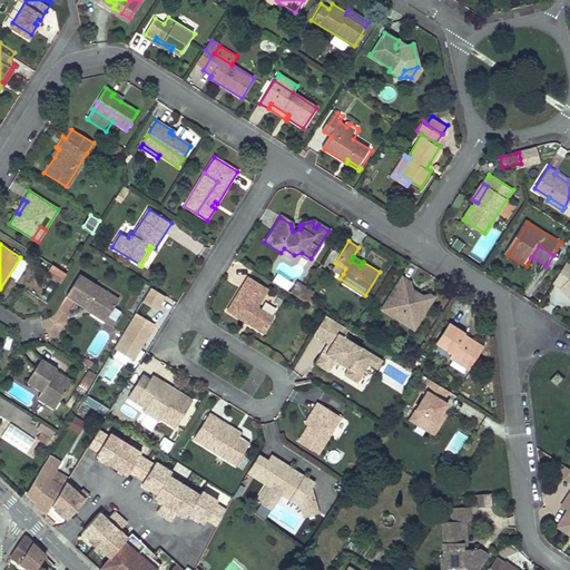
[(28,262),(20,257),(10,274),(18,278),(28,262)]
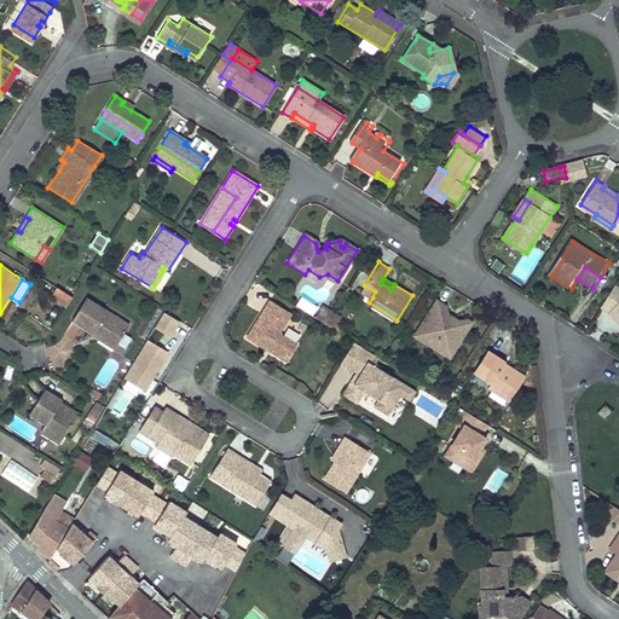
[(71,298),(56,288),(52,294),(57,296),(55,299),(67,306),(71,298)]
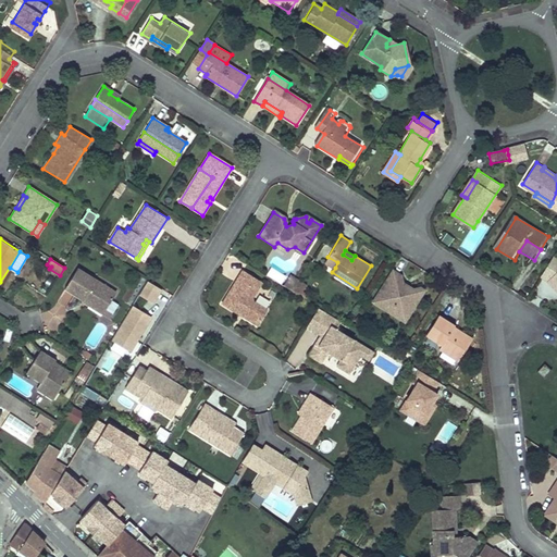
[(556,259),(544,279),(549,284),(556,276),(556,259)]
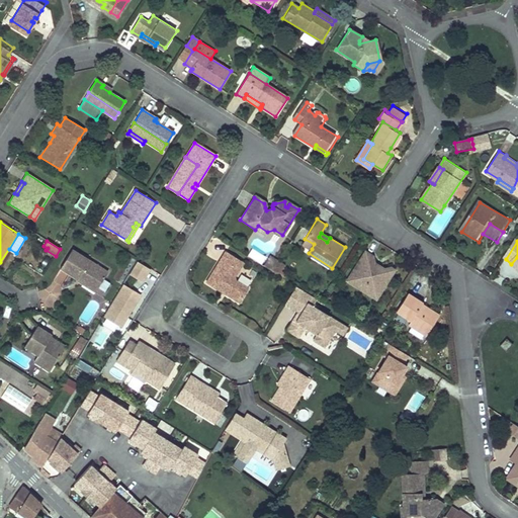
[(73,249),(50,284),(67,295),(69,292),(87,304),(90,299),(96,290),(77,279),(78,278),(79,278),(81,275),(99,286),(108,271),(90,259),(73,249)]
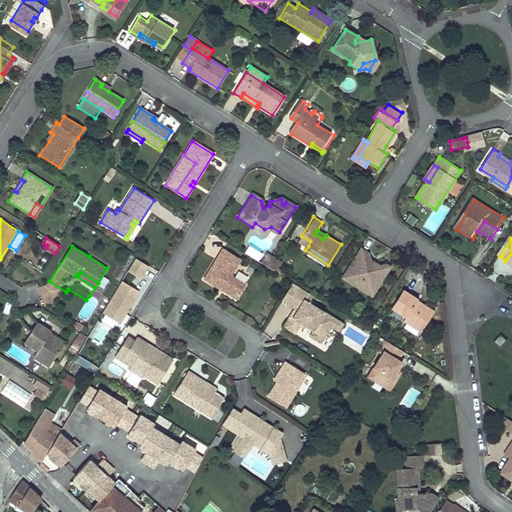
[(362,248),(344,277),(361,288),(363,285),(374,281),(379,285),(388,270),(380,265),(366,257),(369,252),(362,248)]
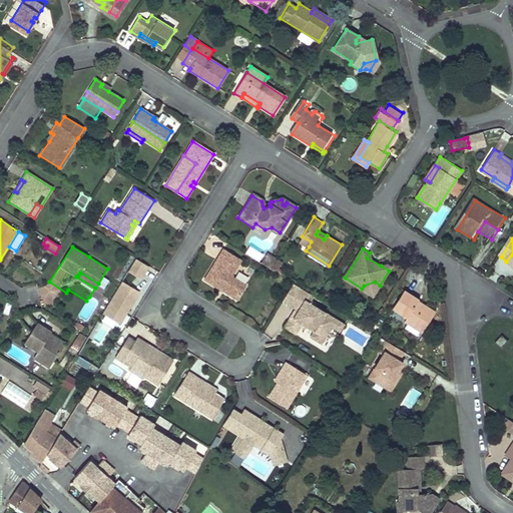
[(203,282),(219,292),(221,289),(223,291),(222,293),(235,301),(244,287),(232,279),(231,275),(239,262),(221,250),(203,282)]
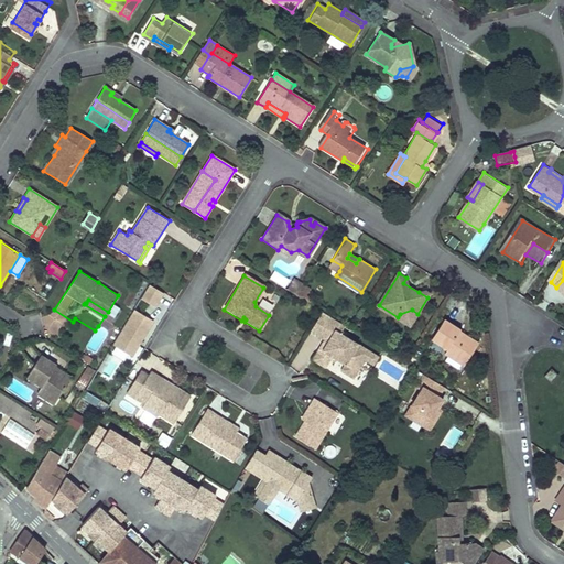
[(295,295),(303,284),(294,280),(288,291),(295,295)]
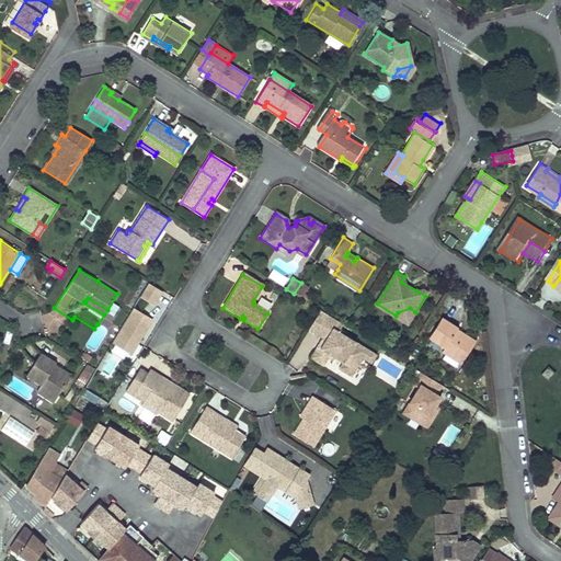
[(301,283),(294,294),(302,299),(306,294),(309,286),(301,282),(301,283)]
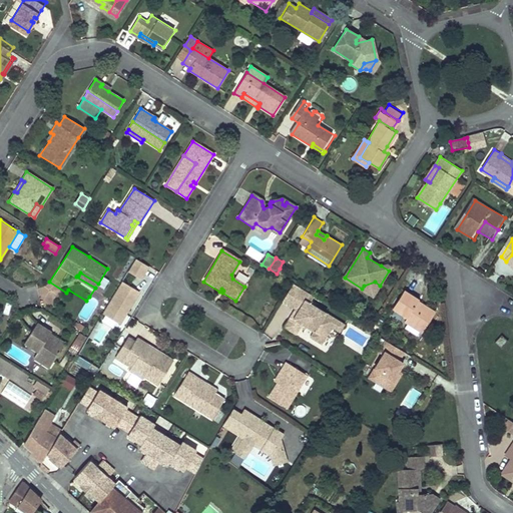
[(147,266),(135,259),(127,271),(139,279),(147,266)]
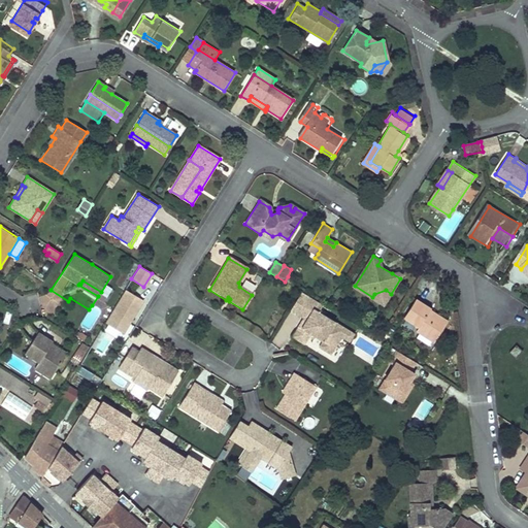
[(291,285),(294,279),(288,276),(285,282),(291,285)]
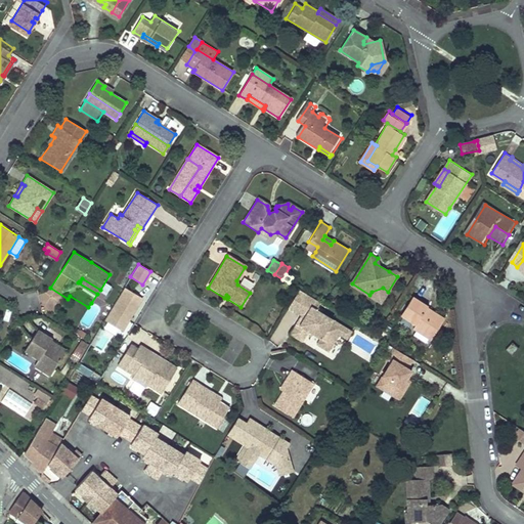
[(100,290),(82,278),(80,281),(79,281),(78,282),(97,294),(100,290)]
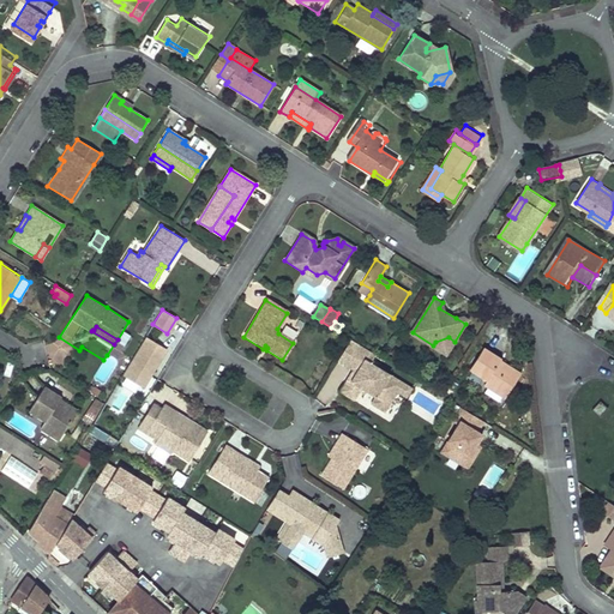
[(121,374),(142,386),(166,348),(145,336),(121,374)]
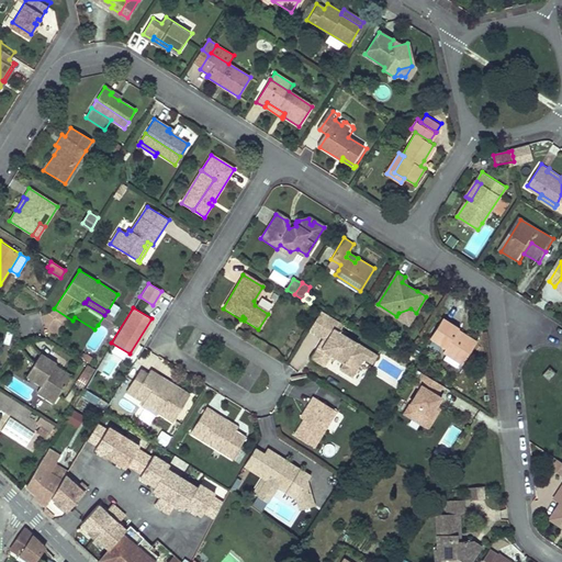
[(409,324),(416,313),(411,308),(398,313),(396,316),(409,324)]
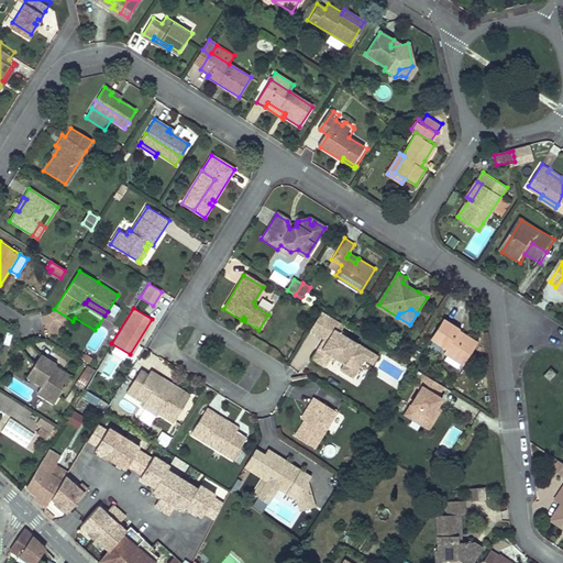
[(376,354),(339,331),(343,324),(320,310),(309,329),(322,338),(321,340),(328,344),(324,351),(317,346),(310,357),(323,366),(330,355),(343,363),(339,370),(352,377),(362,360),(365,359),(372,363),(376,354)]
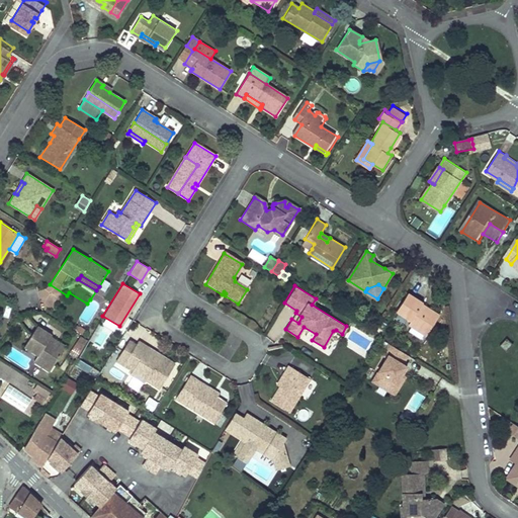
[(67,295),(66,296),(85,309),(87,304),(69,292),(67,295)]
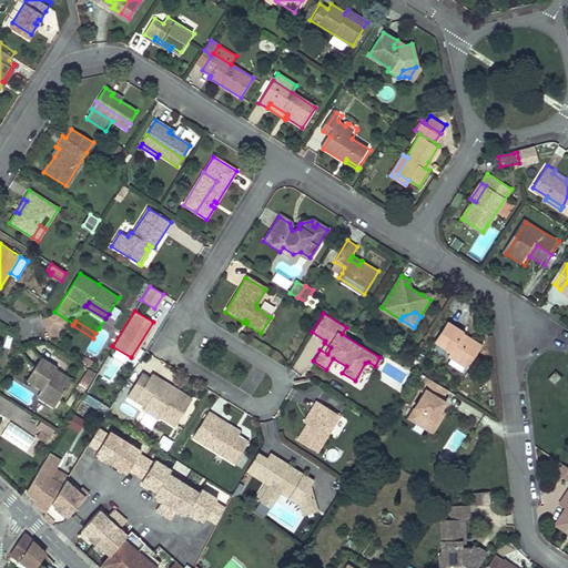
[(467,367),(478,350),(459,338),(464,331),(446,321),(434,341),(449,350),(447,354),(467,367)]
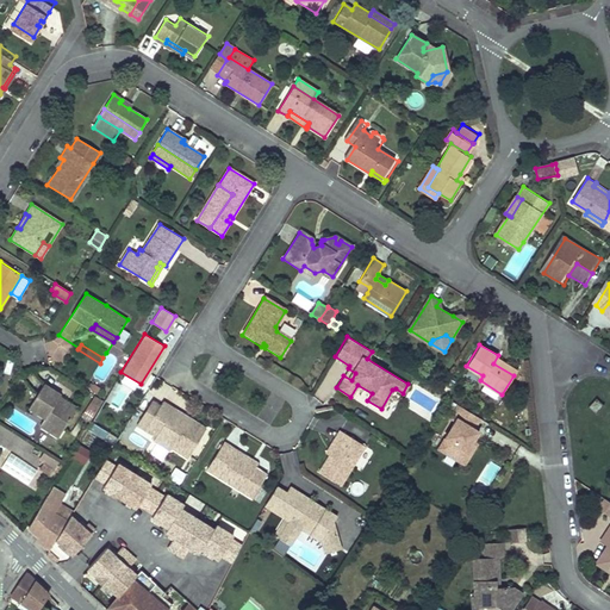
[(514,375),(517,368),(498,355),(493,363),(514,375)]
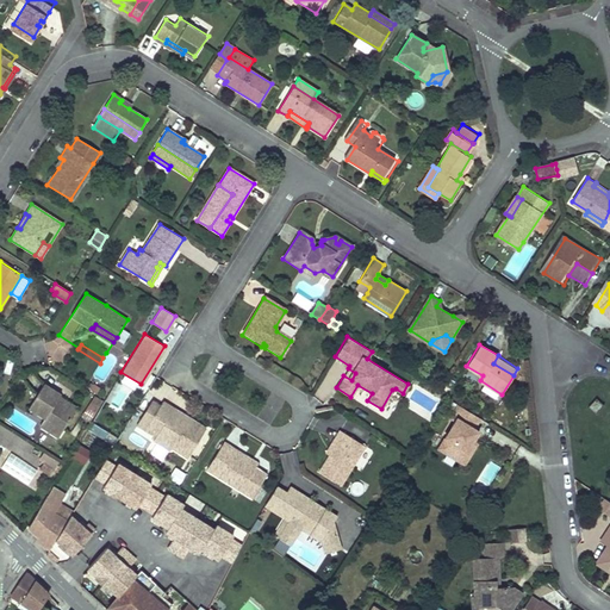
[(355,373),(348,368),(343,375),(352,380),(355,373)]
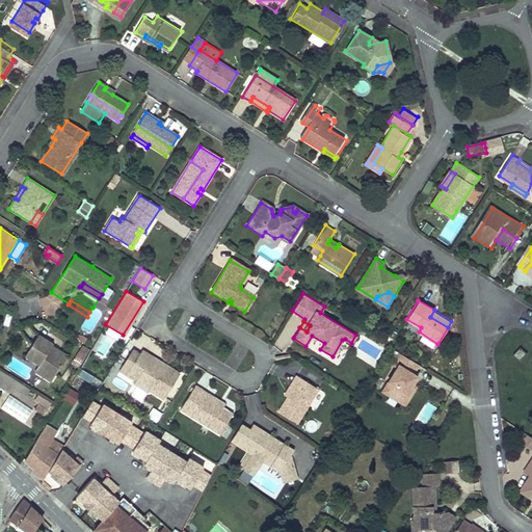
[(29,367),(38,380),(42,375),(51,381),(55,374),(65,357),(68,355),(52,345),(53,344),(38,335),(27,353),(29,367)]
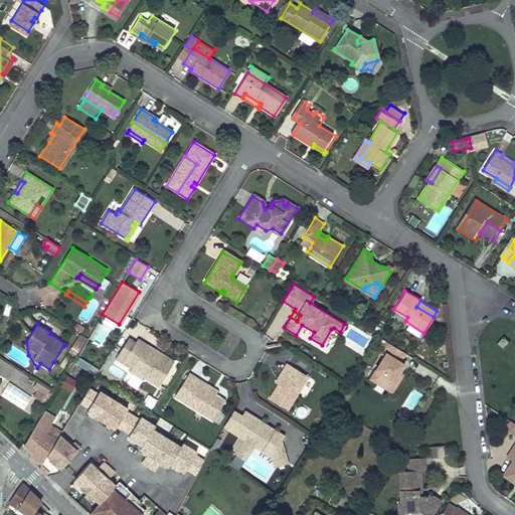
[(340,332),(334,328),(331,329),(322,345),(329,349),(340,332)]
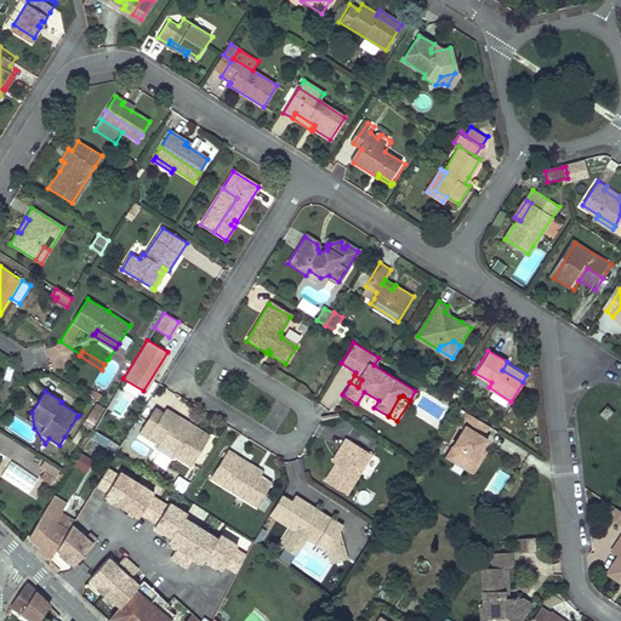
[(166,408),(158,403),(141,432),(148,437),(166,408)]
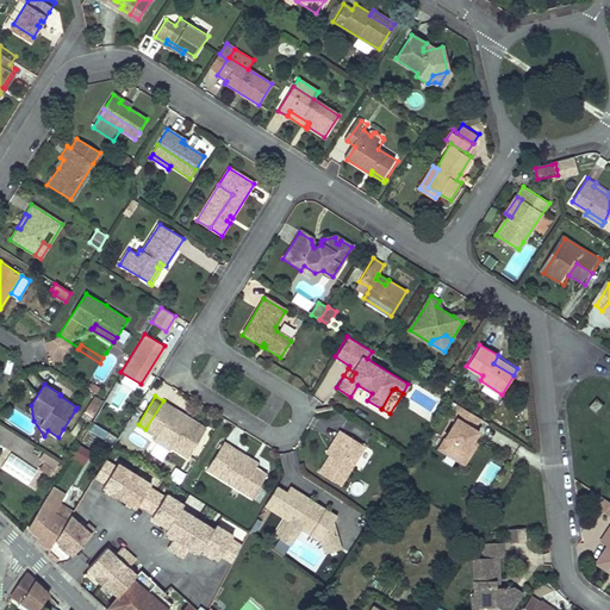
[(596,398),(587,406),(596,414),(604,406),(596,398)]
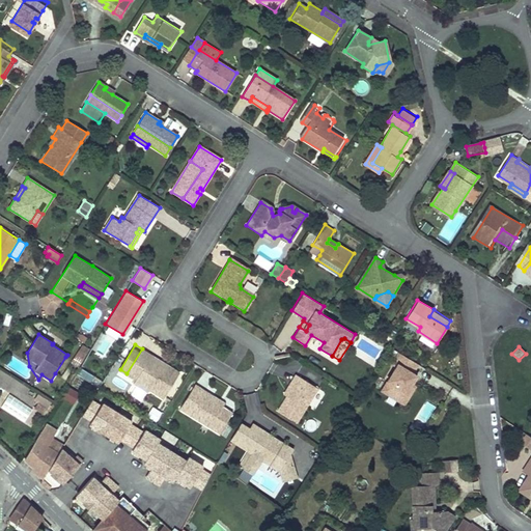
[(80,364),(86,352),(80,347),(73,360),(80,364)]
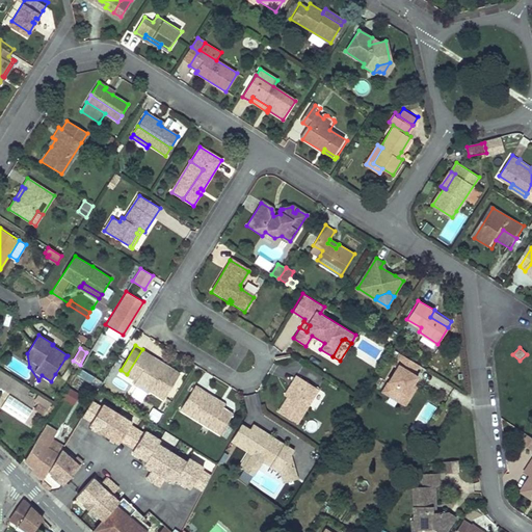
[(162,368),(149,360),(152,355),(142,349),(127,374),(136,379),(134,383),(149,392),(151,390),(164,398),(181,372),(165,364),(162,368)]
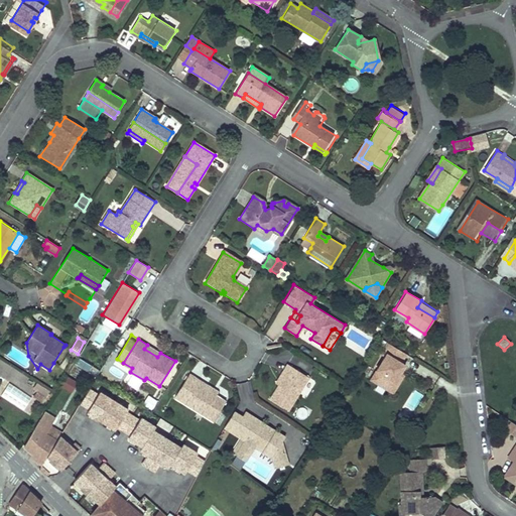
[(407,354),(387,342),(380,354),(384,356),(370,380),(393,394),(405,375),(402,373),(407,365),(403,362),(407,354)]
